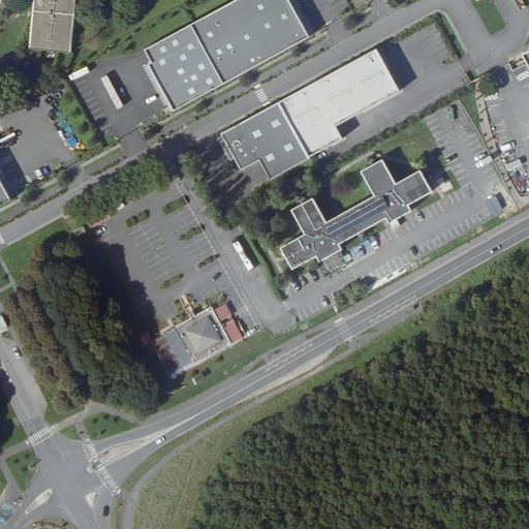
[(29,0),(22,45),(65,53),(72,0),(29,0)]
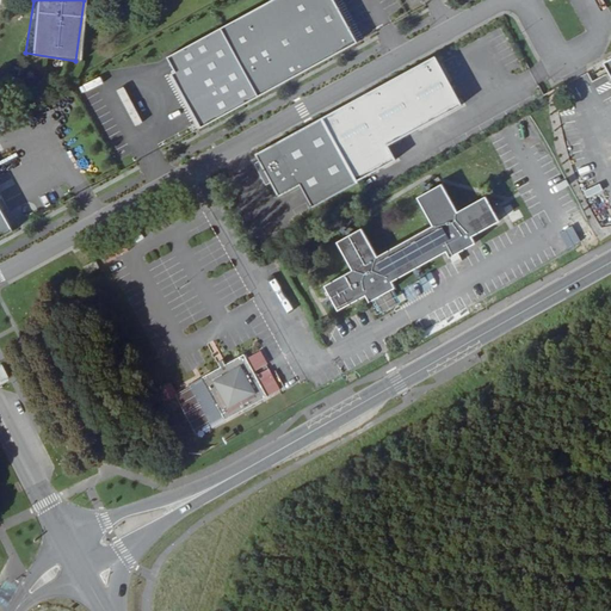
[(335,0),(271,0),(222,28),(259,97),(359,42),(335,0)]
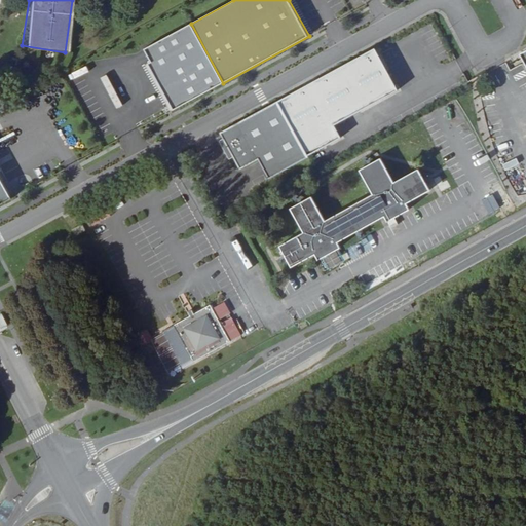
[(292,0),(289,0),(309,36),(311,35),(292,0)]
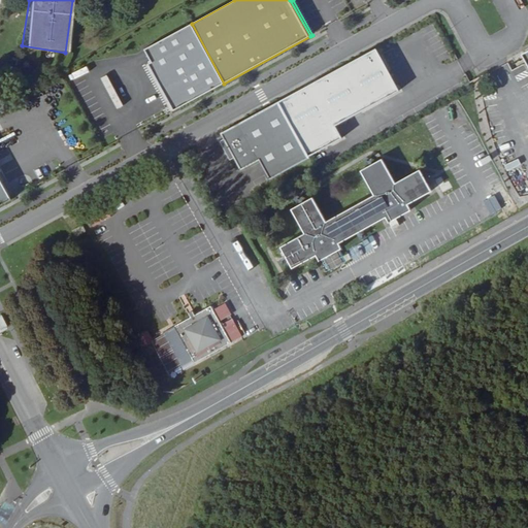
[(224,84),(192,24),(145,48),(153,61),(149,63),(175,110),(224,84)]
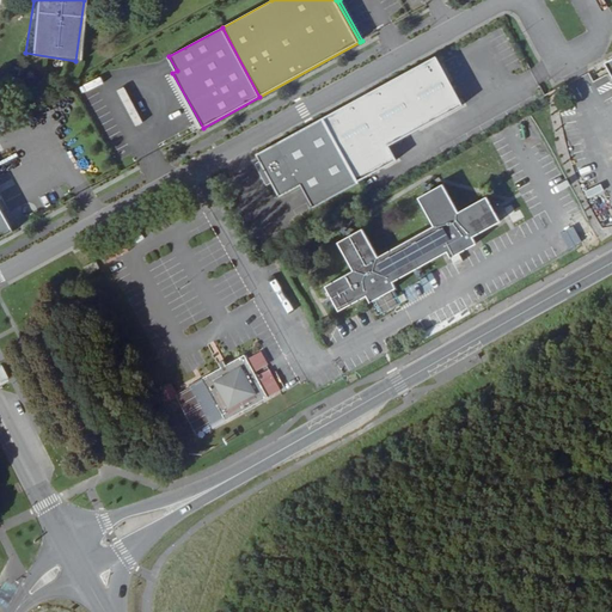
[(436,56),(323,117),(357,181),(396,159),(389,145),(463,104),(436,56)]
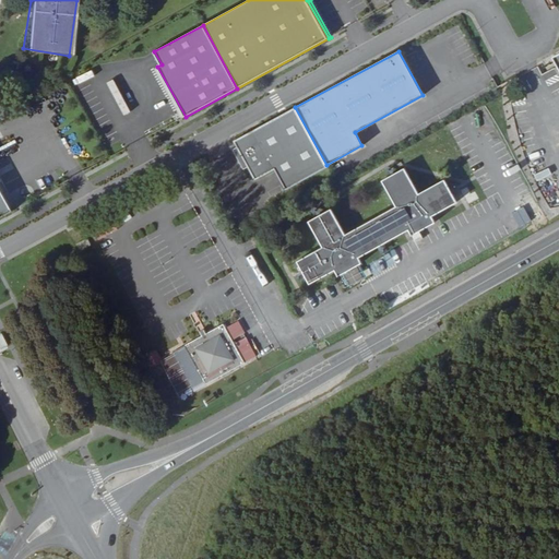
[(186,117),(157,67),(155,68),(182,118),(186,117)]
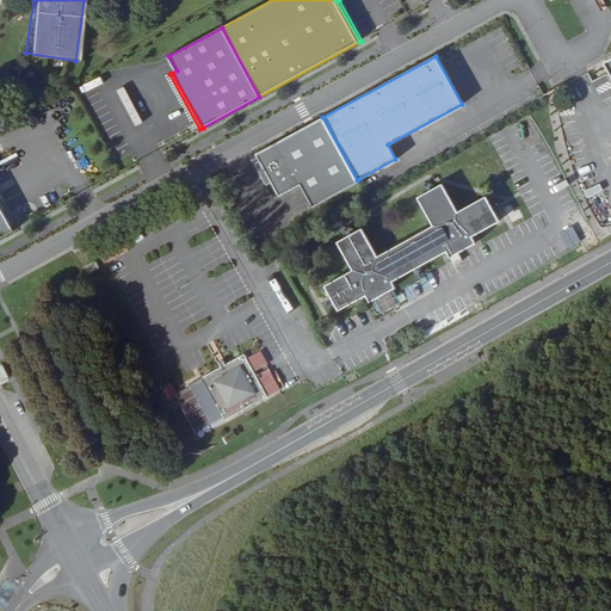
[(596,92),(609,90),(606,76),(593,79),(596,92)]
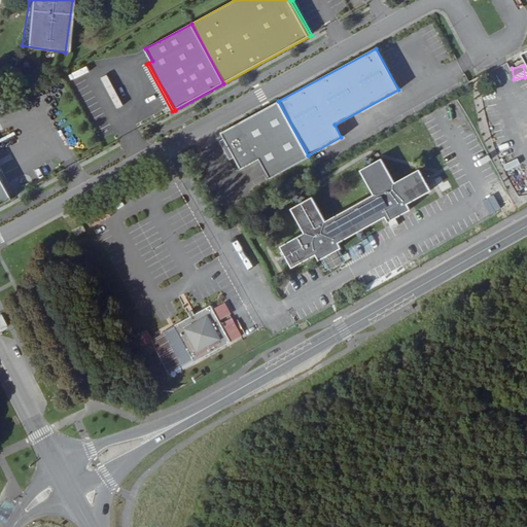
[(278,101),(220,133),(241,170),(259,160),(270,178),(309,157),(308,155),(278,101)]
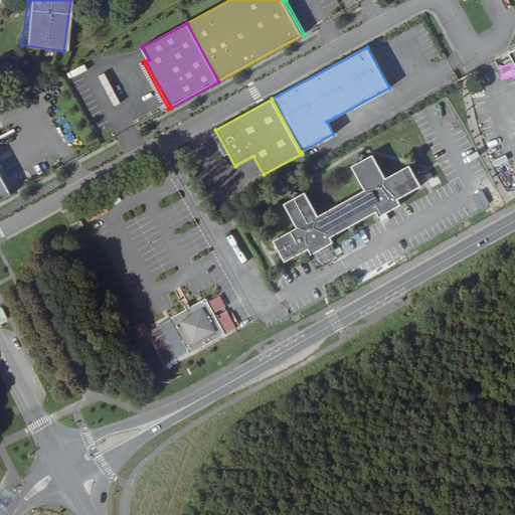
[(307,258),(327,247),(329,245),(326,240),(369,216),(371,222),(394,210),(391,204),(415,190),(404,169),(379,182),(367,159),(344,171),(357,194),(314,218),(302,195),(278,208),(291,231),(266,244),(277,267),(302,253),(303,253),(305,259),(307,258)]
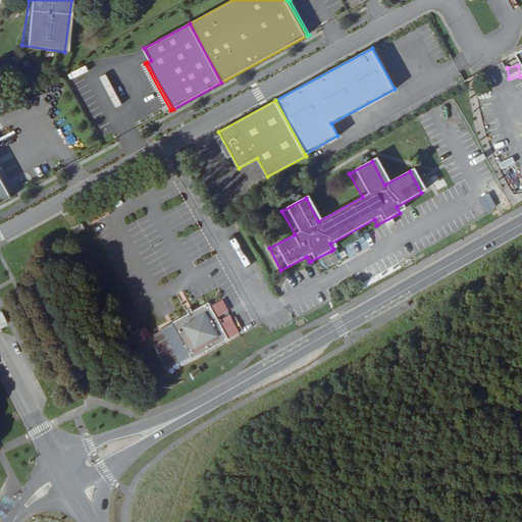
[(439,172),(429,176),(435,191),(445,187),(439,172)]
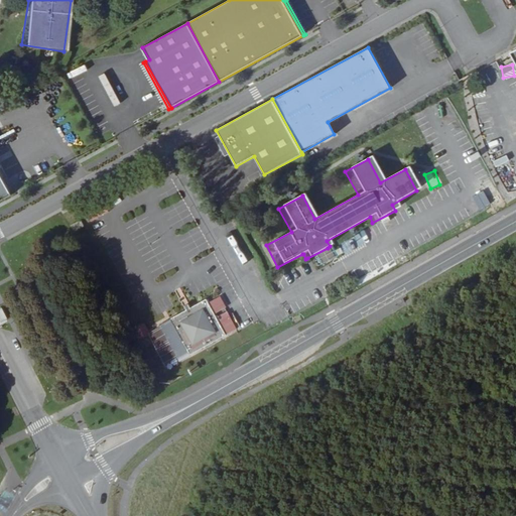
[(74,231),(82,227),(79,222),(72,226),(74,231)]
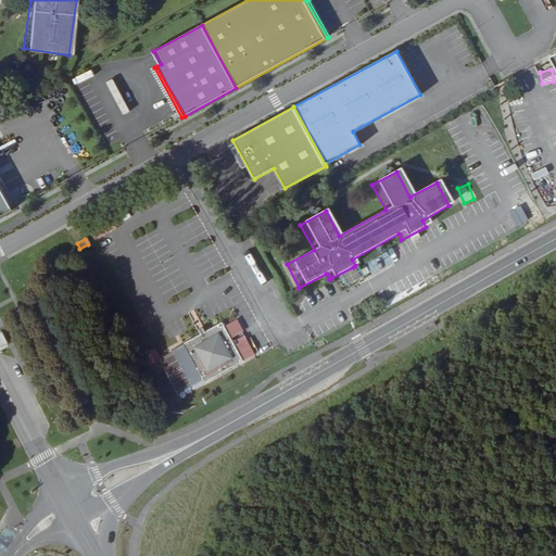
[(359,278),(353,267),(331,278),(336,288),(342,289),(359,278)]
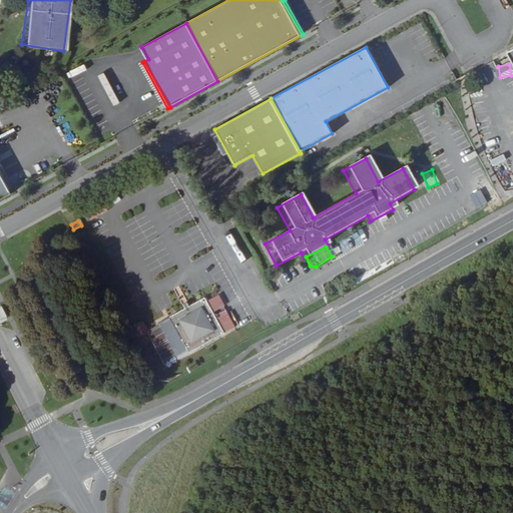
[(208,300),(214,311),(218,308),(212,297),(208,300)]
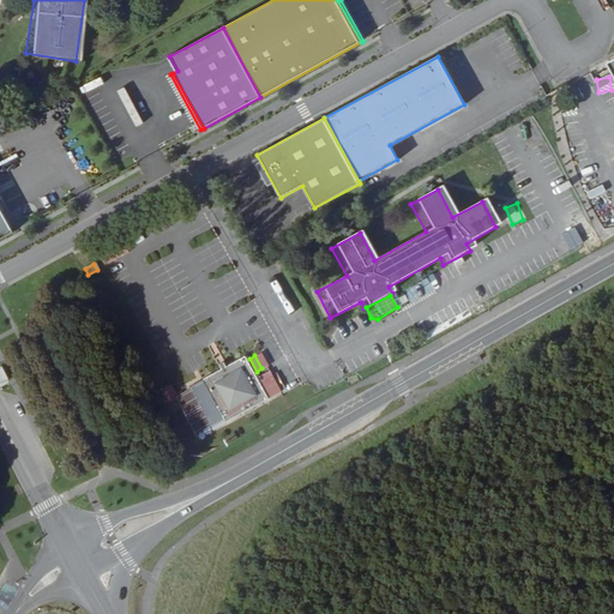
[(239,357),(197,380),(199,385),(209,404),(218,422),(260,401),(274,393),(270,386),(257,393),(248,375),(241,362),(239,357)]
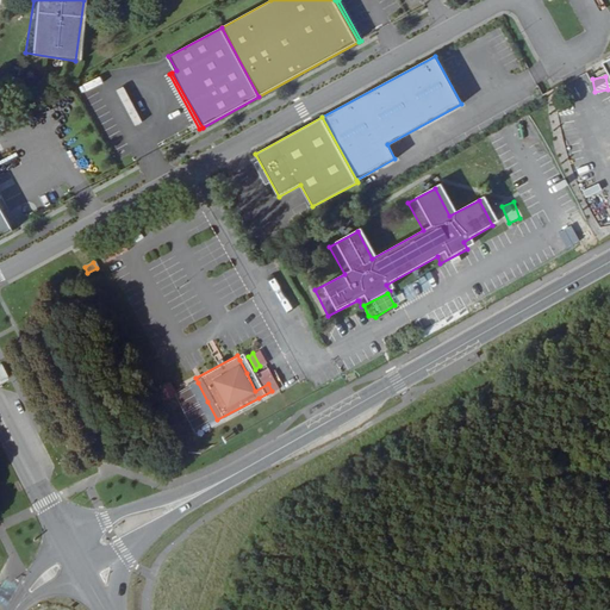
[(248,356),(240,360),(247,373),(255,369),(248,356)]
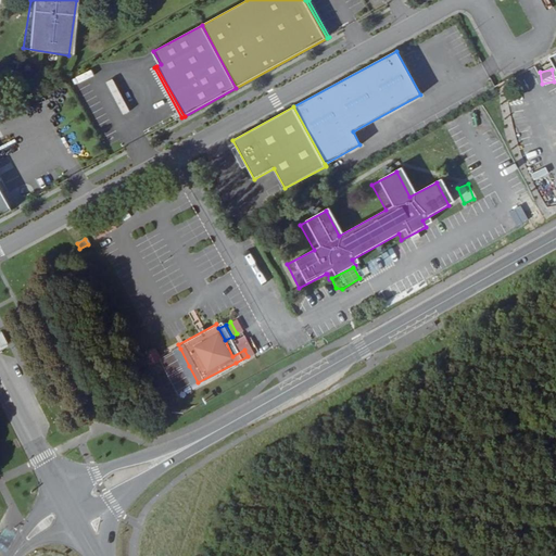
[(155,348),(142,353),(148,366),(161,361),(155,348)]
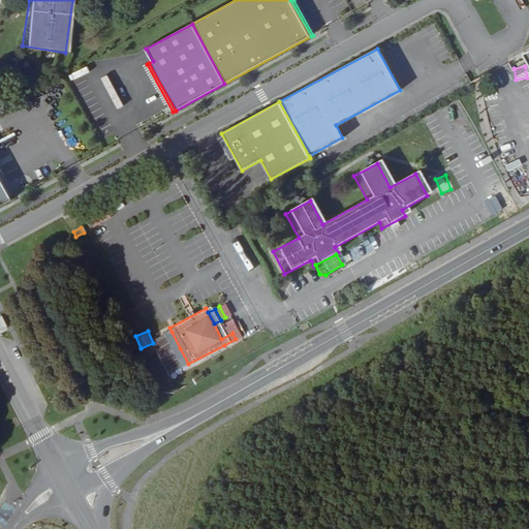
[(172,332),(160,337),(168,353),(180,348),(172,332)]
